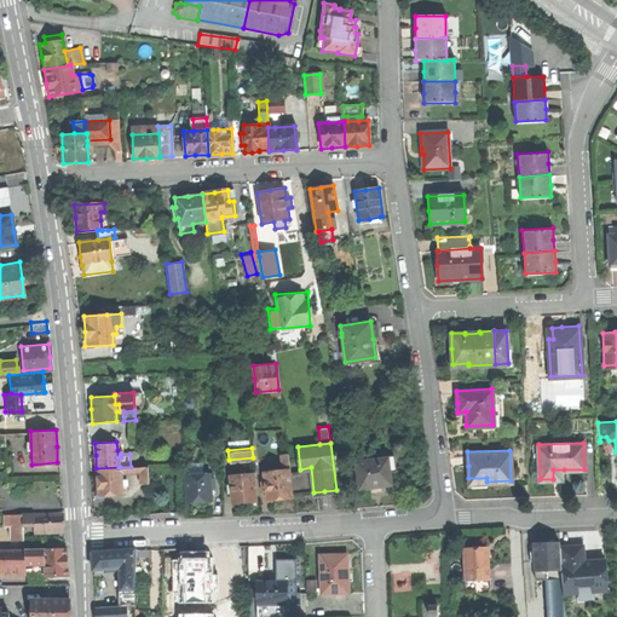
[(374,456),(374,457),(387,456),(390,471),(396,470),(393,454),(374,456)]
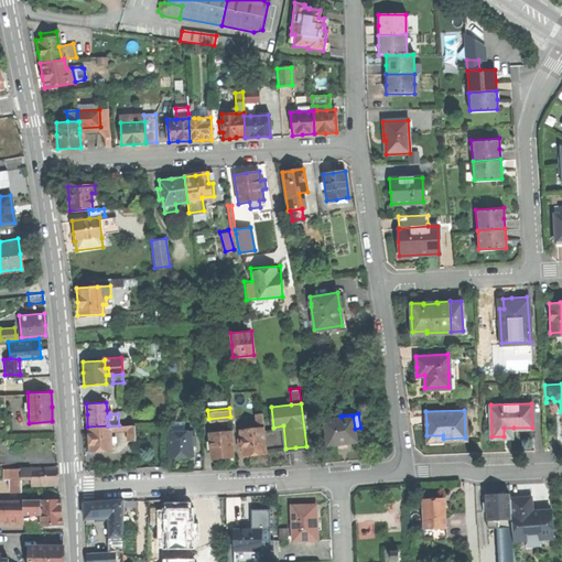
[(324,419),(326,444),(341,442),(356,440),(355,429),(353,415),(341,417),(324,419)]
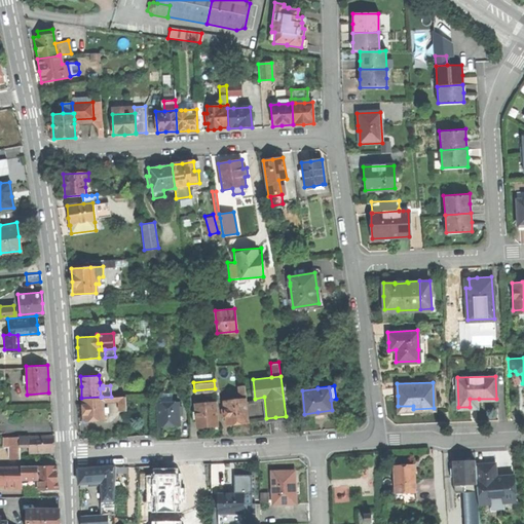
[(101,397),(81,398),(82,408),(82,419),(103,418),(102,397),(101,397)]
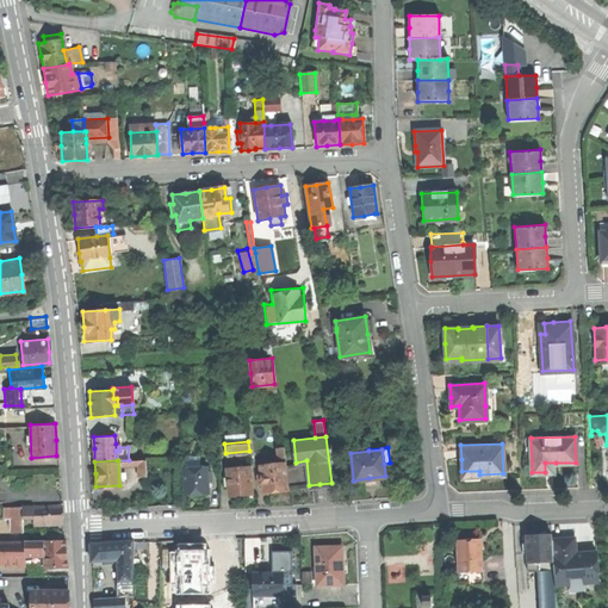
[(274,490),(287,488),(284,461),(259,464),(260,472),(256,473),(258,483),(261,482),(262,491),(274,490)]
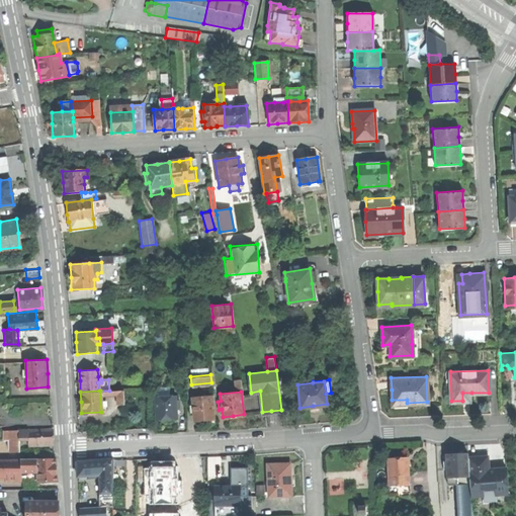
[(203,419),(213,418),(211,394),(191,396),(192,405),(193,409),(193,420),(203,419)]
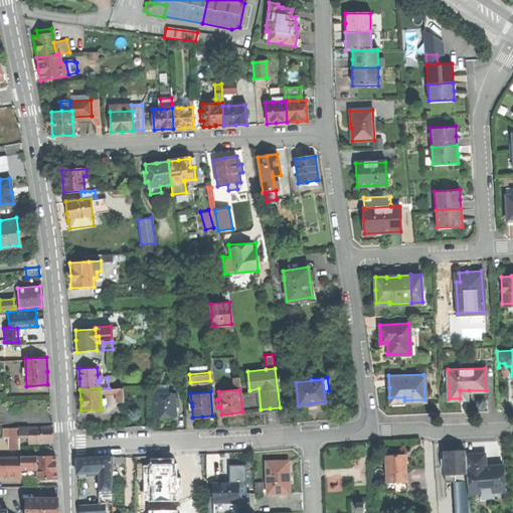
[(166,415),(175,415),(175,405),(178,405),(177,397),(174,397),(174,392),(154,393),(155,416),(166,415)]
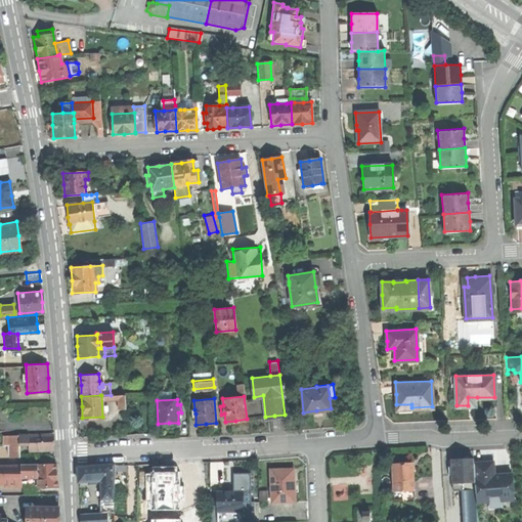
[(51,432),(27,433),(27,441),(27,448),(52,447),(51,440),(51,432)]
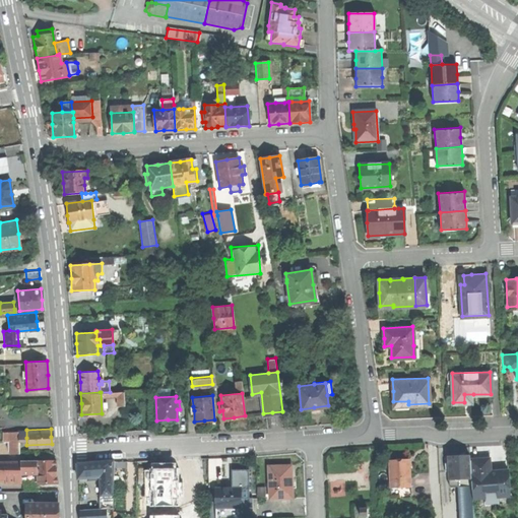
[(17,438),(26,438),(26,430),(17,431),(17,438)]
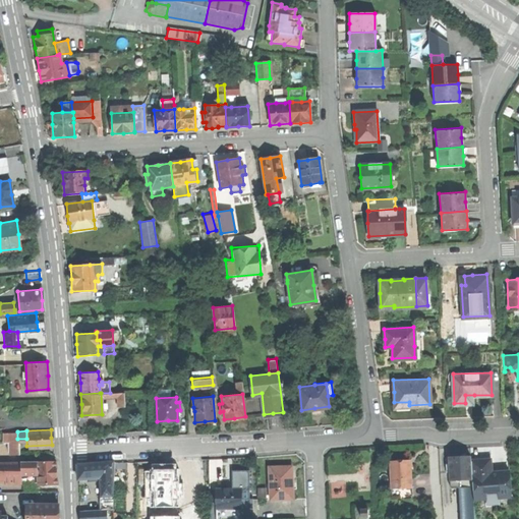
[(6,442),(6,447),(18,446),(17,439),(17,431),(1,431),(1,442),(6,442)]
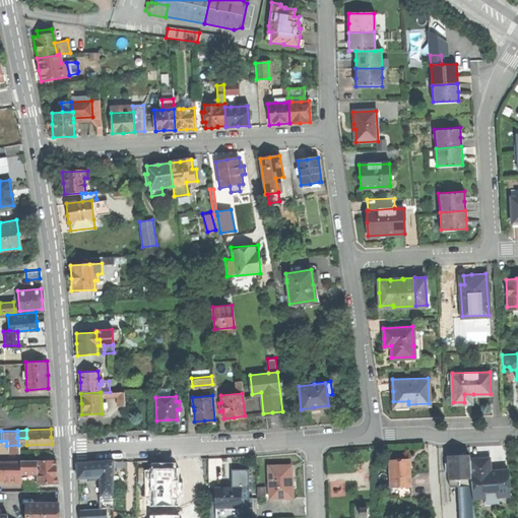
[(449,484),(458,484),(457,477),(471,477),(470,458),(469,453),(467,454),(467,453),(465,451),(461,451),(459,453),(459,454),(453,454),(447,455),(448,461),(444,461),(445,469),(448,469),(449,484)]
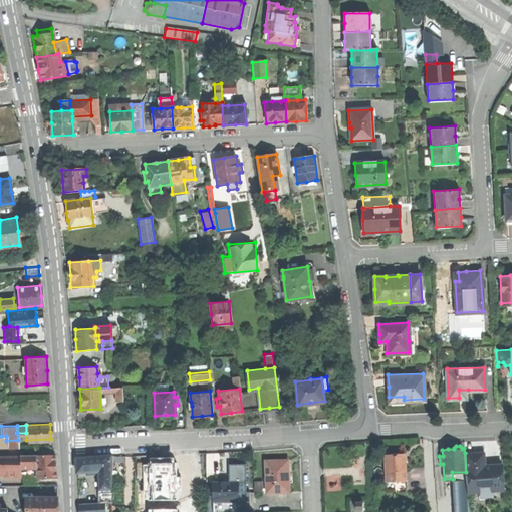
[(467,487),(467,491),(478,491),(478,486),(478,484),(481,480),(487,480),(492,483),(492,486),(492,490),(503,489),(502,464),(491,464),(484,465),(484,452),(465,453),(466,472),(467,487)]
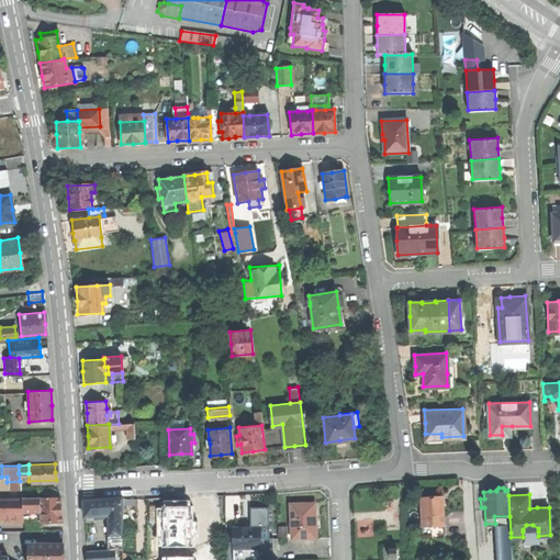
[(30,511),(38,511),(37,495),(21,496),(21,497),(22,511),(30,511)]
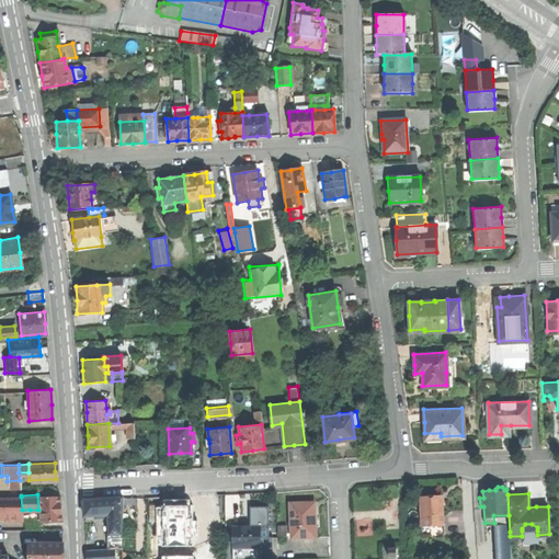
[(58,494),(37,494),(38,510),(38,512),(38,521),(60,520),(59,509),(58,494)]
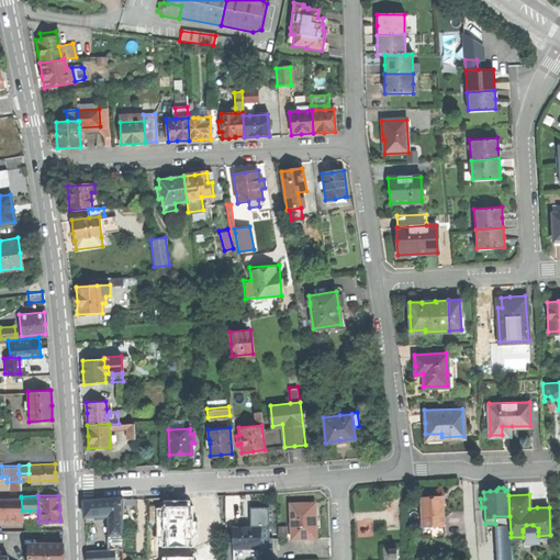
[(107,533),(108,547),(113,547),(122,546),(123,496),(82,500),(84,508),(84,515),(109,512),(110,533),(107,533)]
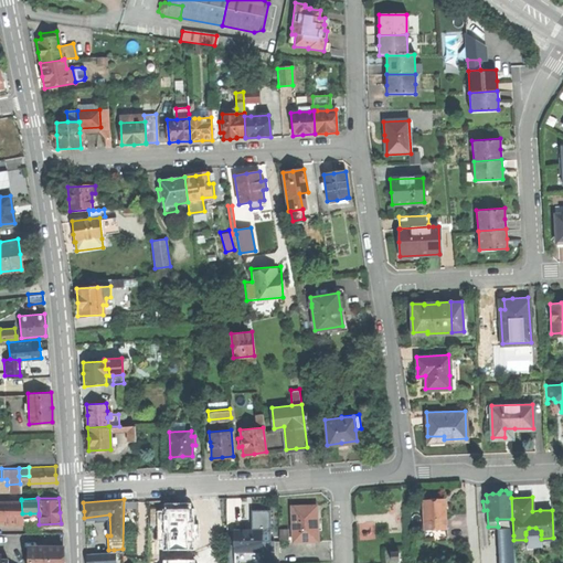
[(22,521),(22,513),(21,500),(4,500),(4,518),(4,522),(22,521)]
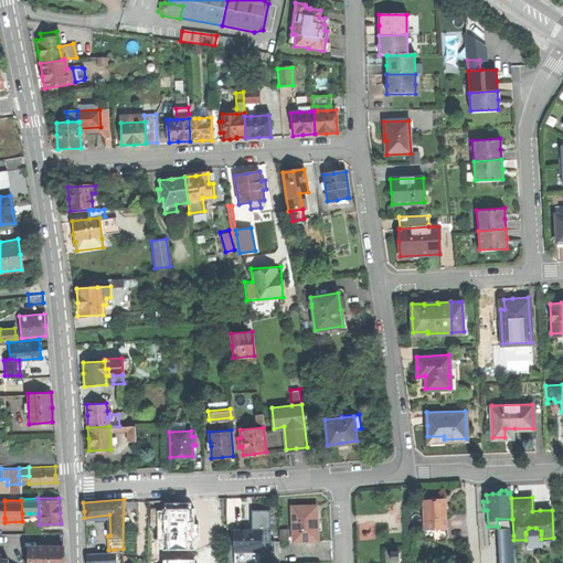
[(432,500),(423,500),(424,529),(446,528),(445,505),(441,500),(432,500)]
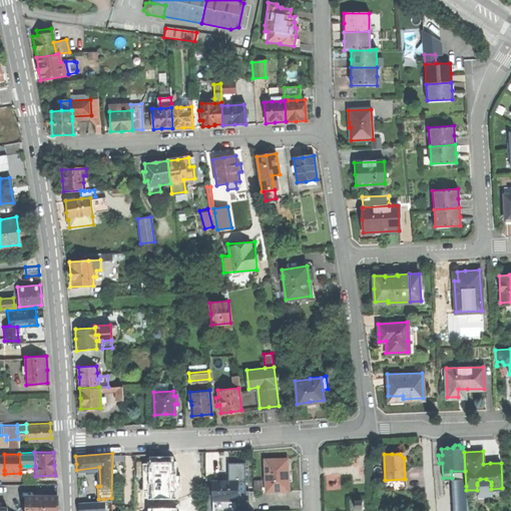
[(287,457),(265,458),(266,489),(289,489),(288,474),(287,457)]
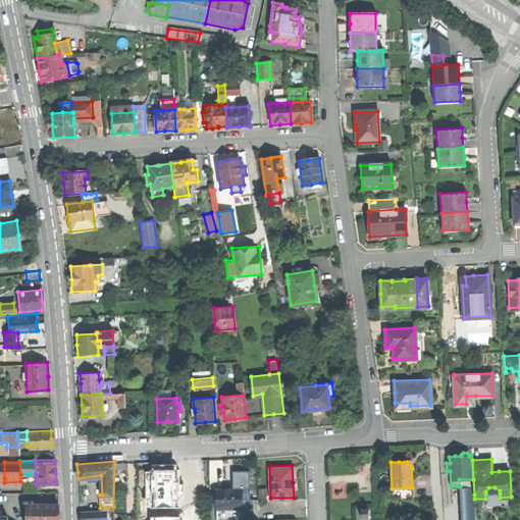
[(194,490),(209,490),(209,475),(194,475),(194,490)]
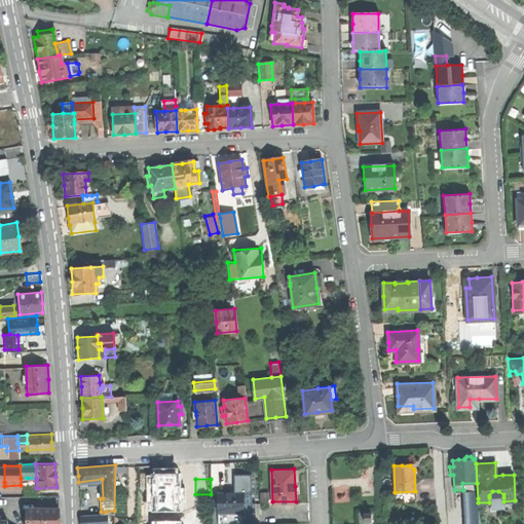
[(463,499),(469,499),(478,498),(477,483),(462,483),(463,490),(463,499)]
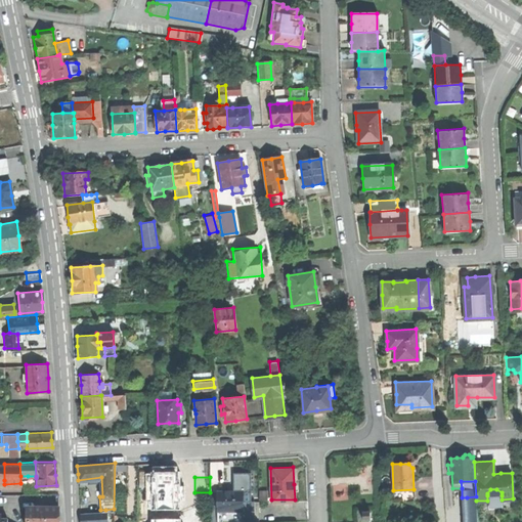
[(228,489),(217,489),(218,510),(230,510),(230,516),(242,516),(242,520),(254,520),(254,501),(243,501),(242,489),(228,489)]
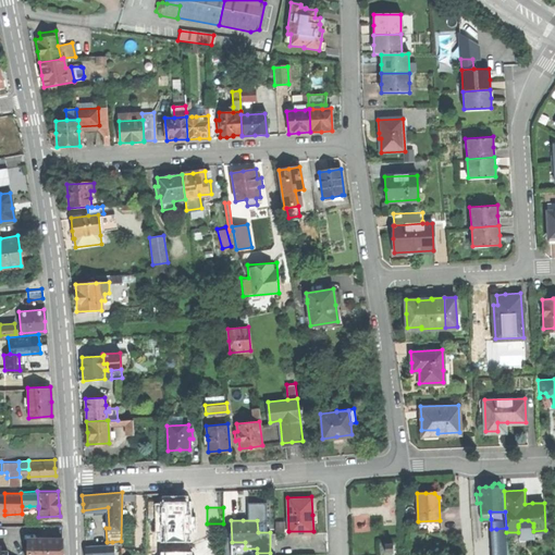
[(440,529),(440,520),(418,521),(418,529),(440,529)]
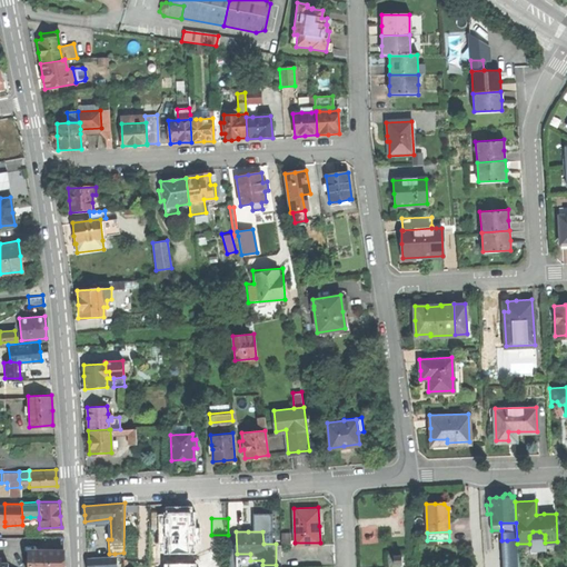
[(545,550),(545,543),(545,538),(529,538),(529,544),(530,551),(545,550)]
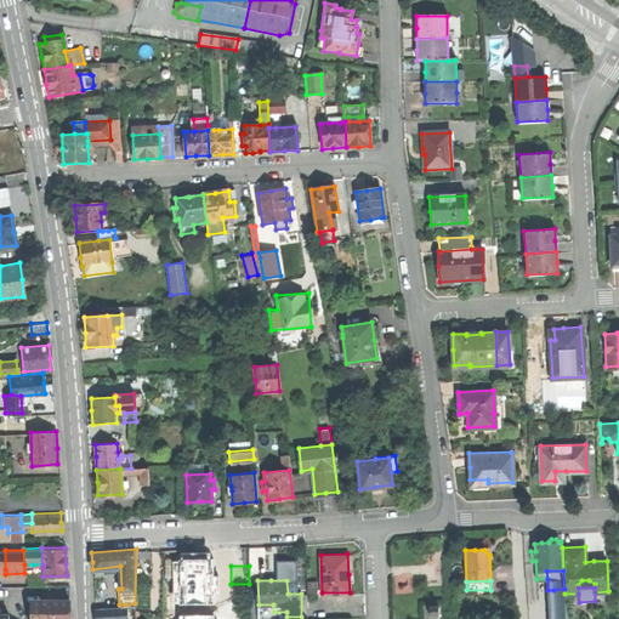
[(564,605),(564,594),(564,589),(554,590),(554,606),(564,605)]
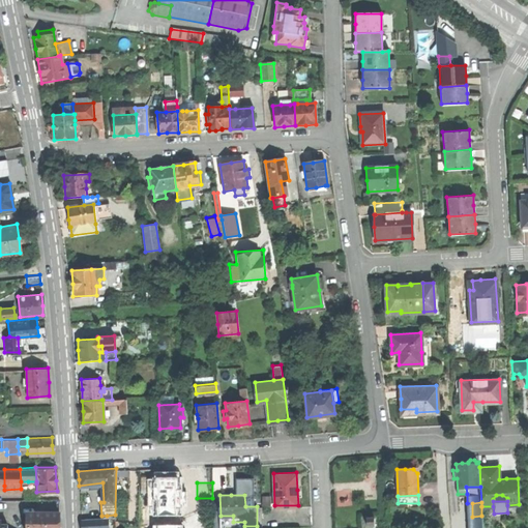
[(25,512),(25,527),(59,527),(59,524),(59,511),(25,512)]
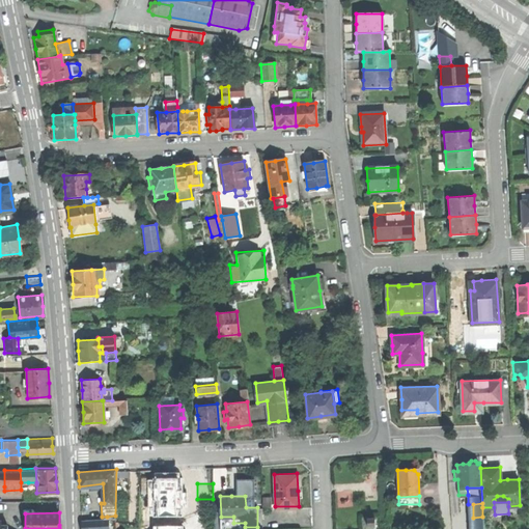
[(81,527),(81,528),(108,528),(107,517),(102,517),(81,519),(81,527)]
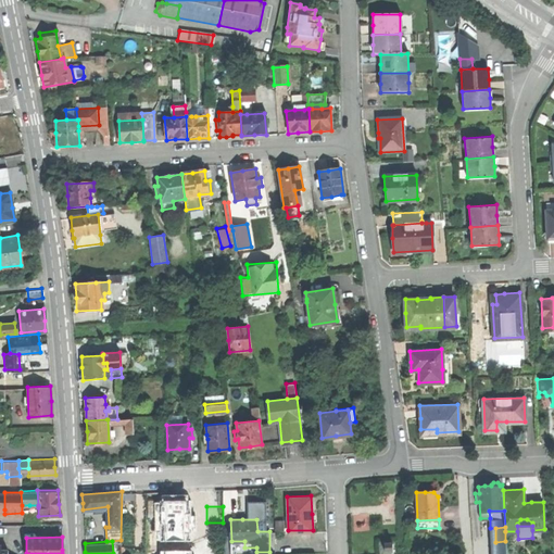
[(505,553),(505,541),(495,542),(491,542),(491,553),(505,553)]
